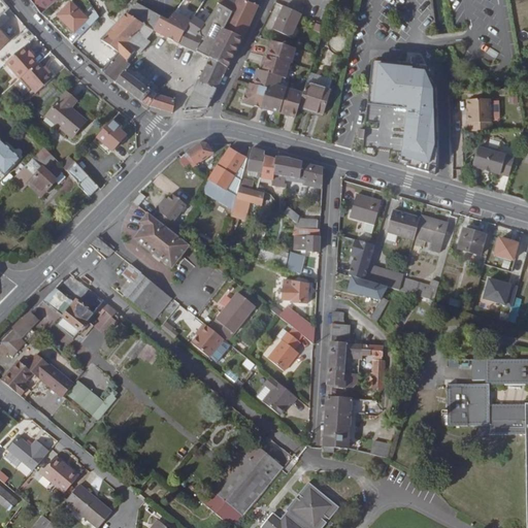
[(30,0),(41,14),(59,0),(30,0)]
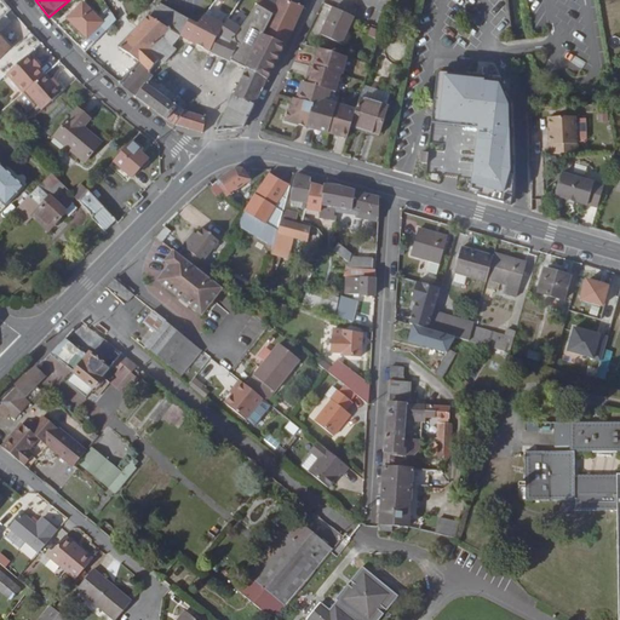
[(214,0),(211,6),(218,10),(224,0),(214,0)]
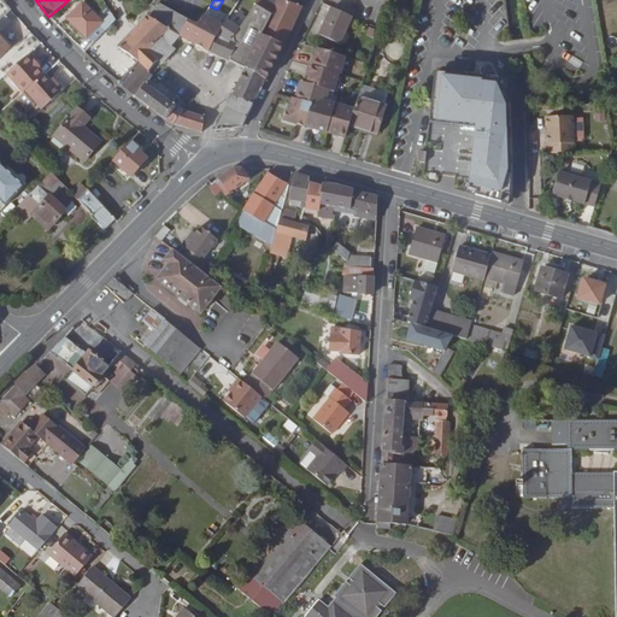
[(257,0),(256,5),(257,5),(272,15),(263,35),(285,45),(295,23),(303,7),(288,1),(285,0),(257,0)]
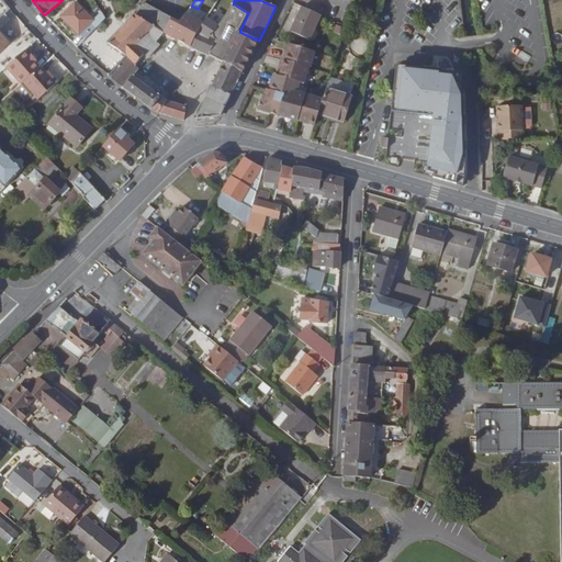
[(93,20),(76,2),(62,17),(79,34),(80,34),(87,40),(107,19),(102,12),(93,20)]
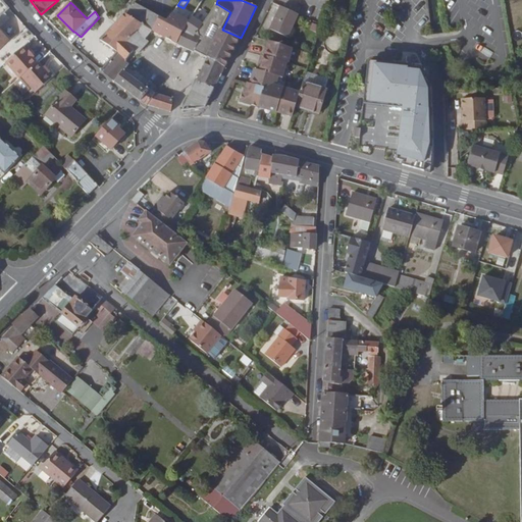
[(126,13),(101,40),(117,51),(125,60),(135,50),(127,43),(138,33),(144,24),(153,30),(159,17),(159,16),(136,3),(126,13)]
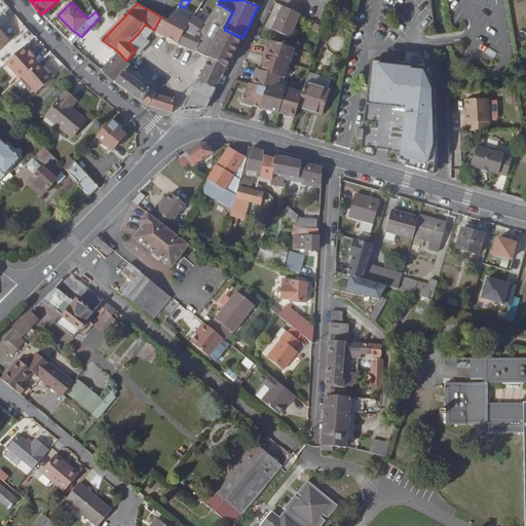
[(202,38),(196,51),(210,58),(227,67),(242,38),(224,30),(232,12),(219,4),(197,35),(202,38)]
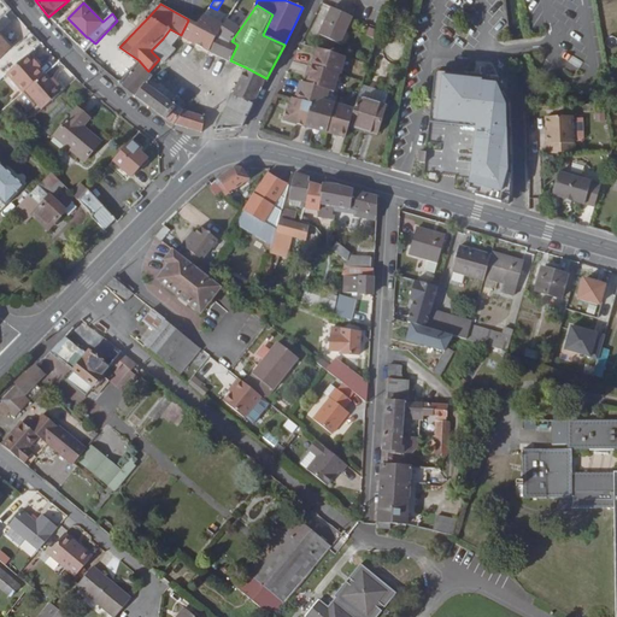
[(353,17),(331,7),(319,34),(341,45),(353,17)]
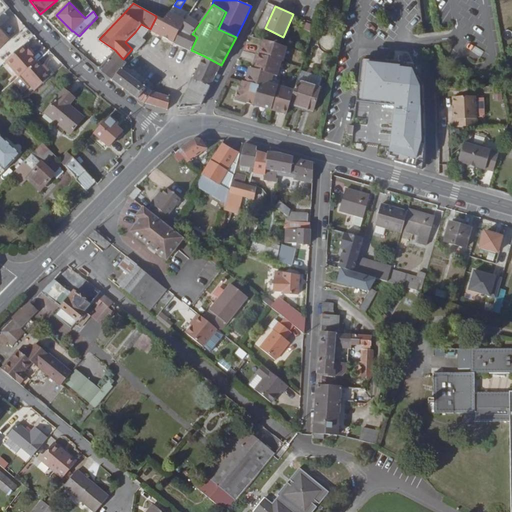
[(169,13),(163,21),(156,17),(150,29),(149,30),(174,43),(182,29),(184,24),(185,22),(169,13)]
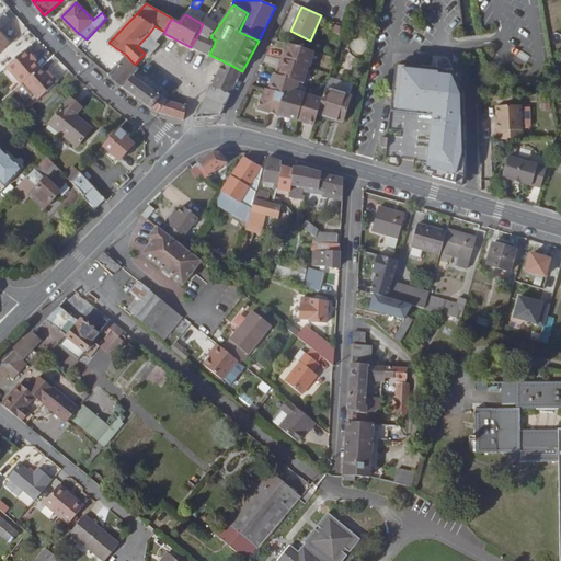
[(202,26),(199,32),(191,47),(208,56),(209,55),(216,41),(210,37),(209,36),(217,25),(206,19),(204,22),(203,24),(202,26)]
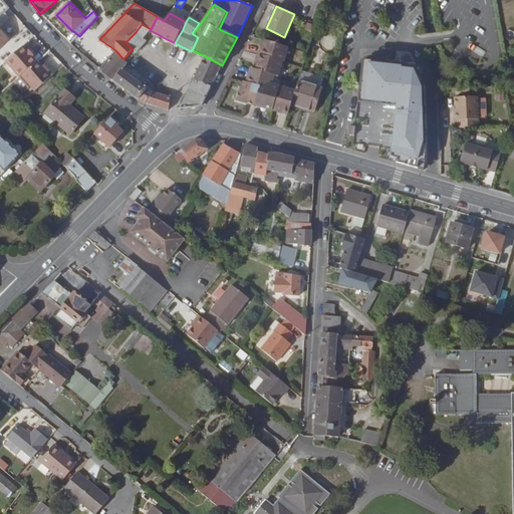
[(142,24),(136,32),(143,38),(150,30),(151,29),(142,24)]
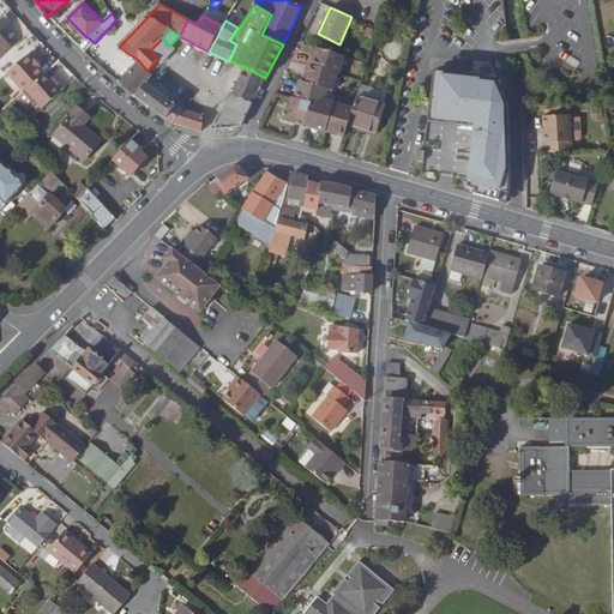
[(162,38),(150,50),(158,59),(161,61),(173,48),(170,46),(162,38)]
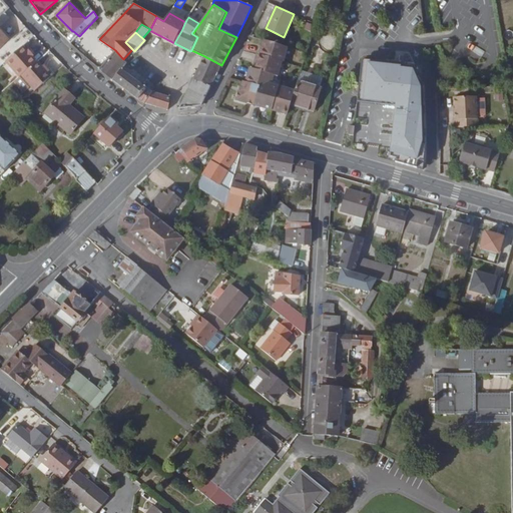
[(288,47),(264,40),(260,55),(257,54),(254,61),(257,61),(253,69),(252,68),(250,68),(245,82),(243,81),(240,91),(238,90),(236,100),(261,107),(262,105),(273,108),(272,110),(288,115),(291,104),(295,91),(272,84),(275,76),(278,76),(282,61),(284,62),(288,47)]
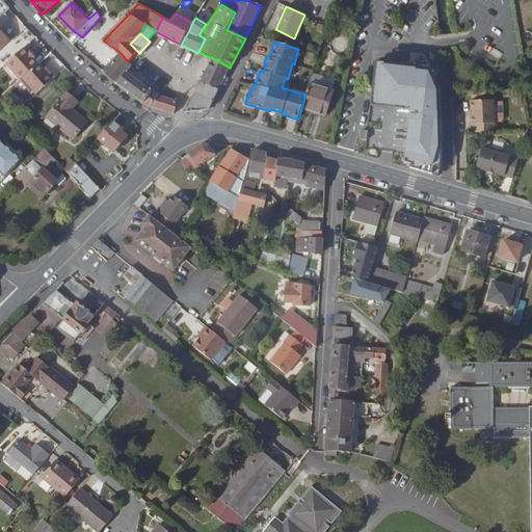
[(48,73),(45,69),(40,62),(37,64),(32,58),(34,57),(30,53),(28,54),(23,48),(6,63),(20,80),(23,78),(37,94),(55,78),(49,71),(48,73)]
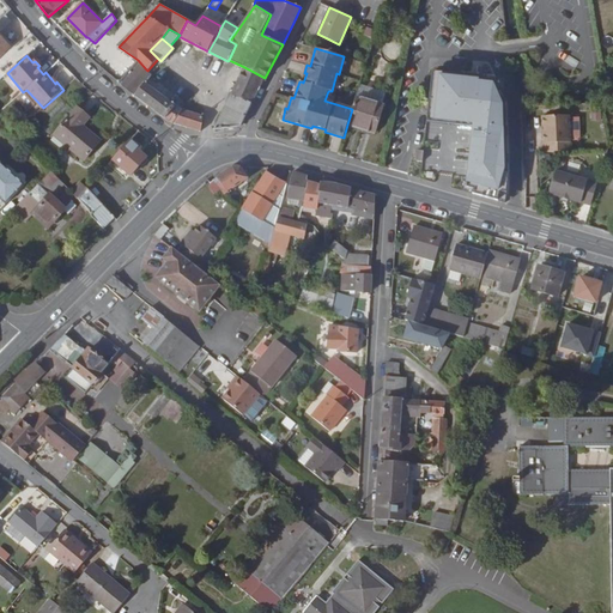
[(119,82),(135,96),(145,84),(151,74),(147,72),(147,71),(138,60),(119,82)]
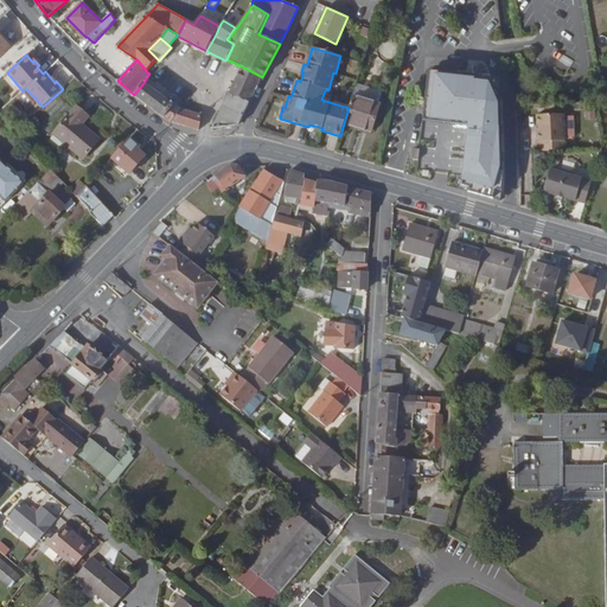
[(242,66),(229,93),(249,102),(262,77),(242,66)]
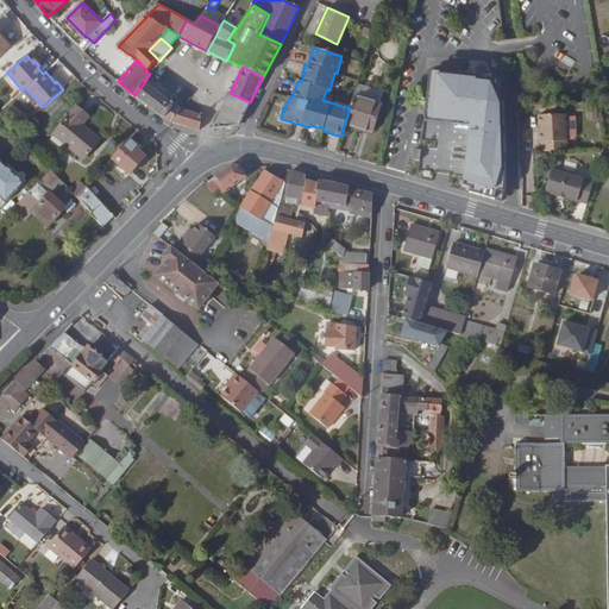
[(462,74),(431,71),(428,96),(459,99),(462,74)]
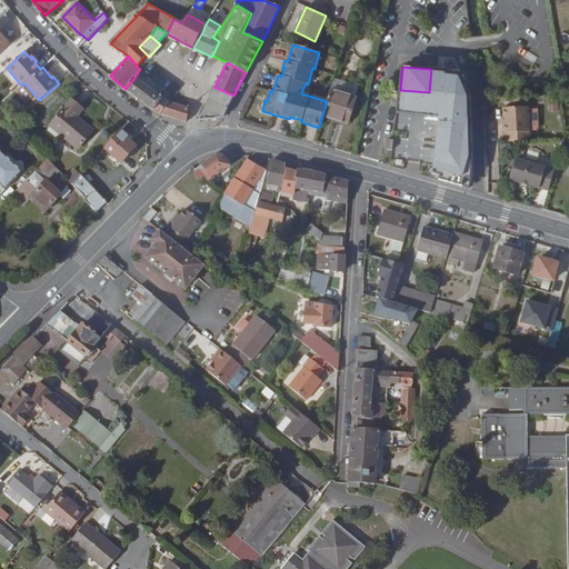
[(135,78),(126,89),(160,115),(161,115),(170,101),(168,101),(171,93),(167,91),(162,99),(136,78),(141,70),(140,69),(135,78)]
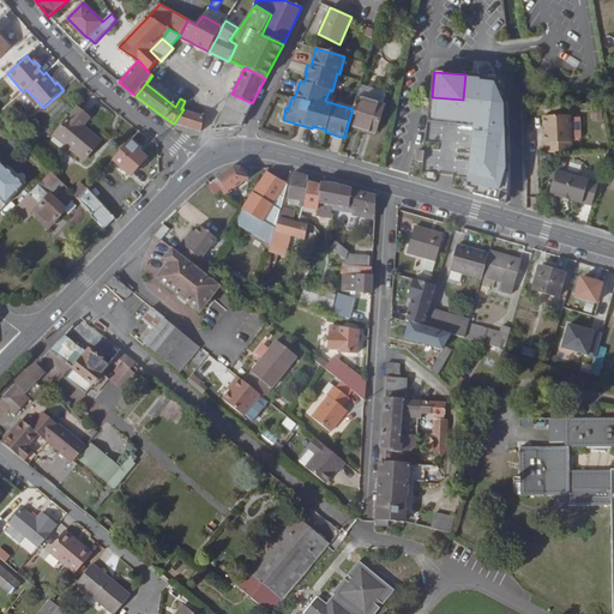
[(489,102),(497,78),(473,76),(470,100),(489,102)]
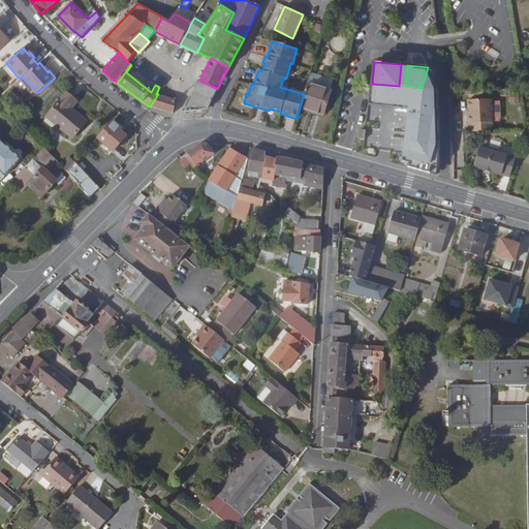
[(334,80),(311,73),(308,84),(304,94),(300,107),(324,116),(332,91),(330,91),(334,80)]
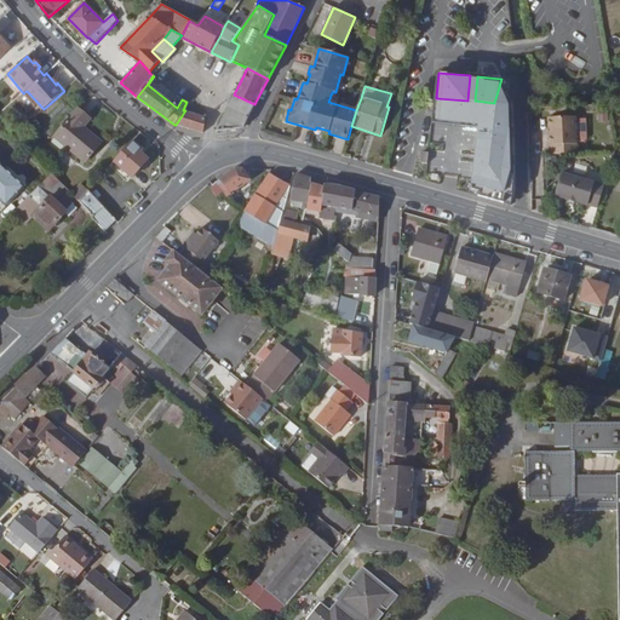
[(234,95),(216,131),(244,127),(254,104),(234,95)]
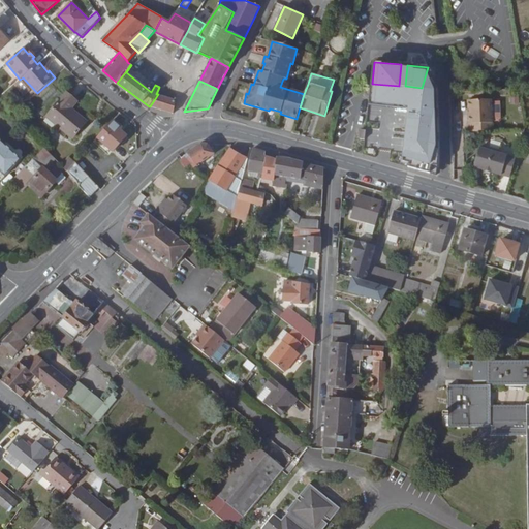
[(406,122),(403,165),(416,169),(416,160),(423,161),(422,172),(436,176),(439,156),(438,149),(437,89),(422,88),(405,86),(399,86),(372,84),(368,119),(364,154),(378,158),(381,120),(406,122)]
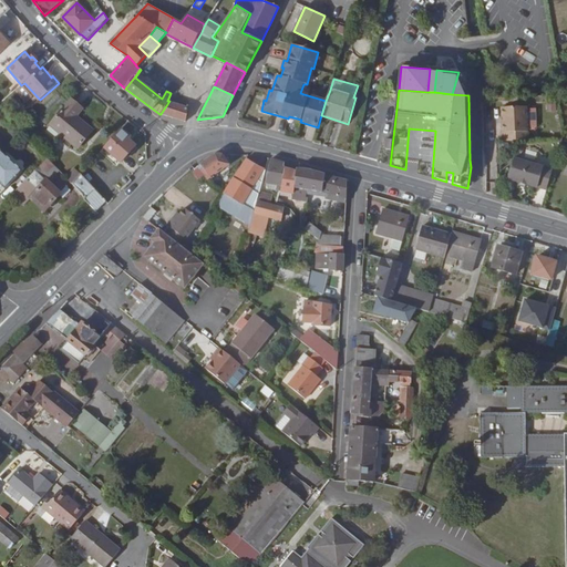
[(72,100),(50,125),(78,148),(93,130),(76,116),(83,109),(72,100)]
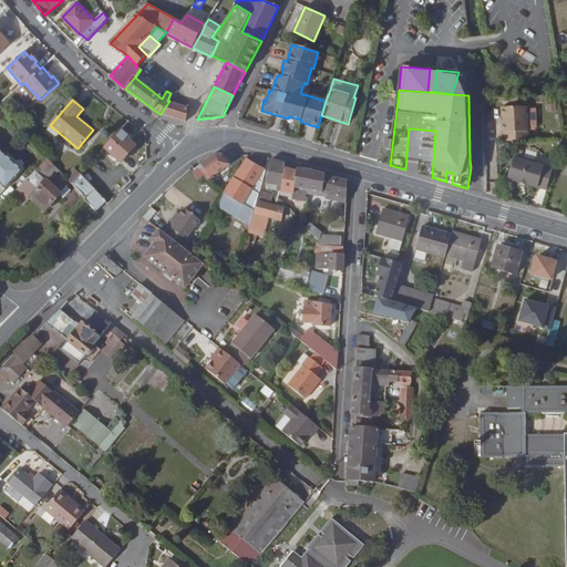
[(189,107),(169,101),(161,114),(186,122),(189,107)]
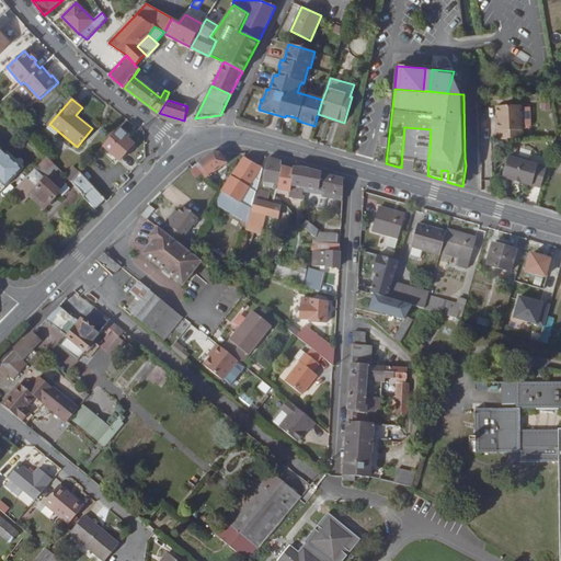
[(499,132),(500,139),(523,138),(523,127),(522,107),(522,105),(496,106),(497,132),(499,132)]
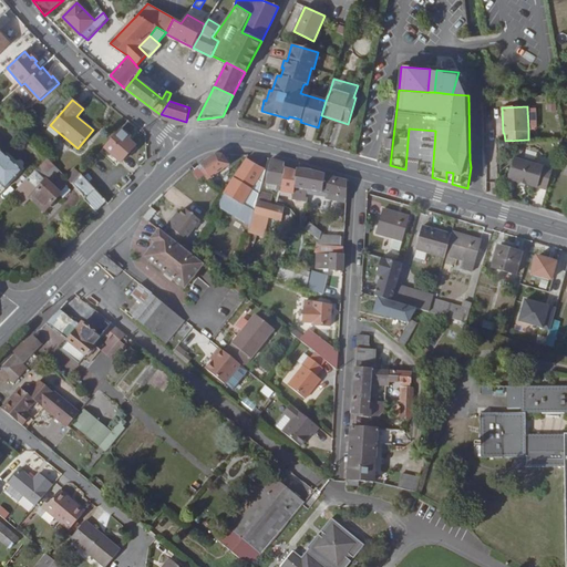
[(527,109),(528,129),(535,129),(537,126),(537,107),(527,109)]
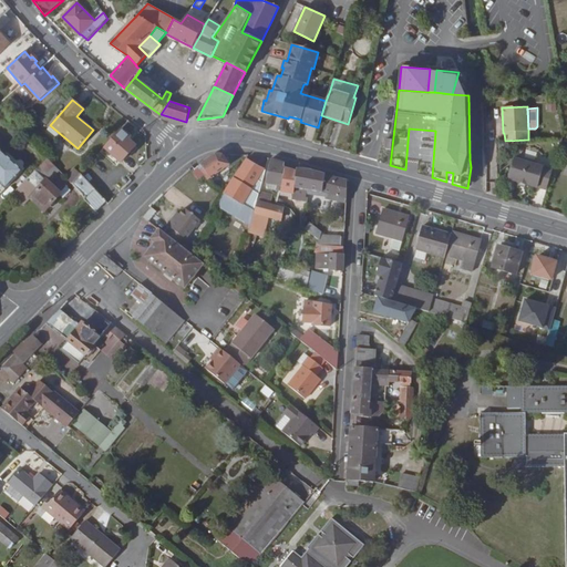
[(131,137),(121,129),(104,147),(121,163),(136,146),(129,140),(131,137)]
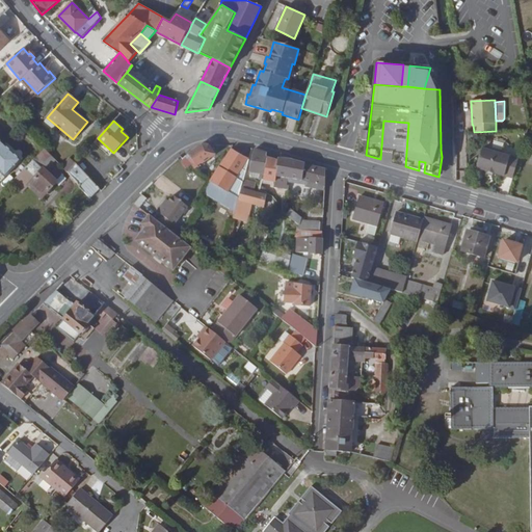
[(0,171),(5,177),(20,160),(0,140),(0,171)]
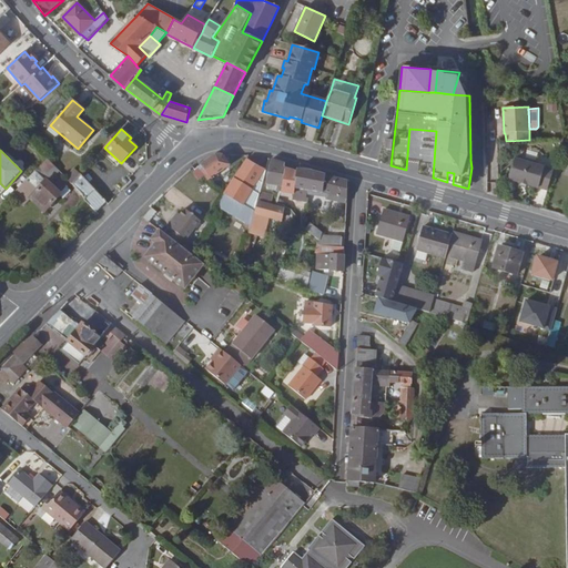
[(202,173),(208,180),(231,164),(223,154),(215,154),(198,165),(198,166),(201,170),(200,170),(202,173)]
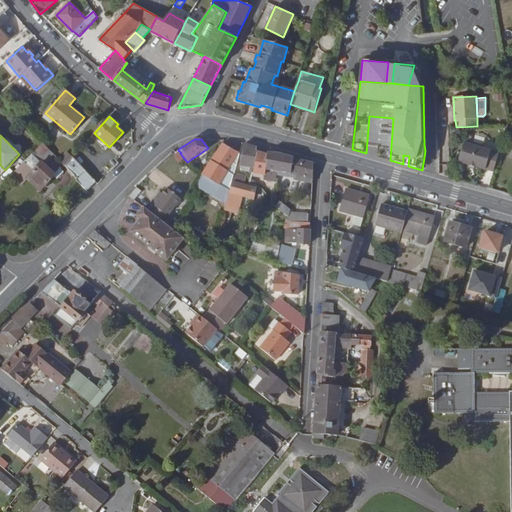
[(43,142),(12,176),(21,185),(28,178),(40,190),(60,169),(59,168),(61,166),(51,157),(54,154),(43,142)]
